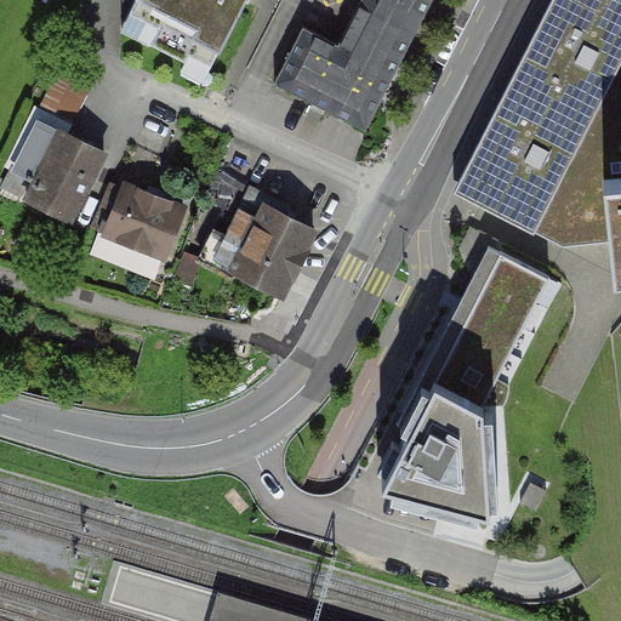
[(136,0),(123,28),(208,70),(244,0),(136,0)]
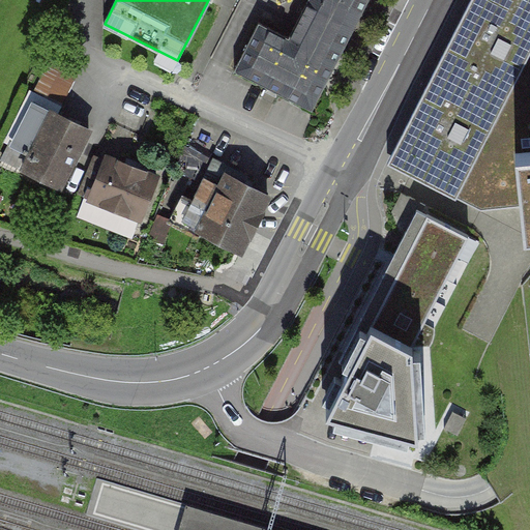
[(307,0),(289,37),(337,62),(369,0),(307,0)]
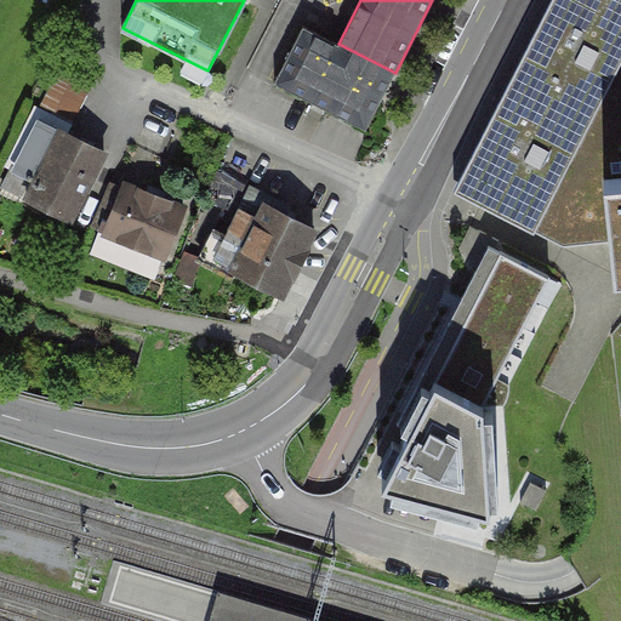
[(582,123),(620,50),(620,0),(552,0),(510,85),(582,123)]
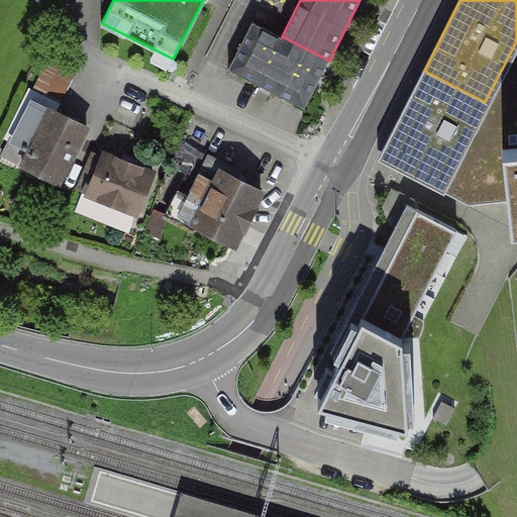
[(329,61),(282,36),(253,22),(229,69),(301,105),(307,103),(329,61)]
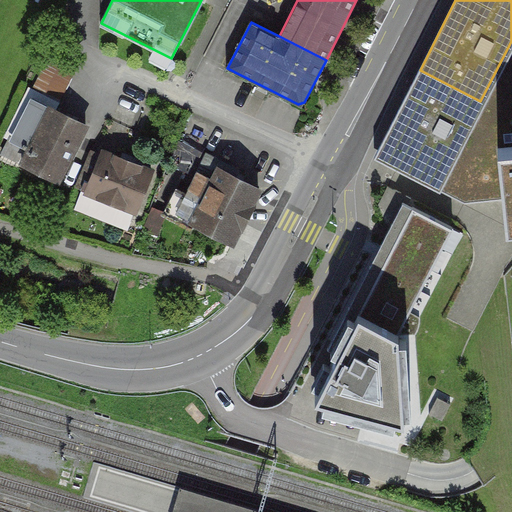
[(511,139),(511,41),(480,101),(434,188),(465,203),(504,200),(498,141),(511,139)]
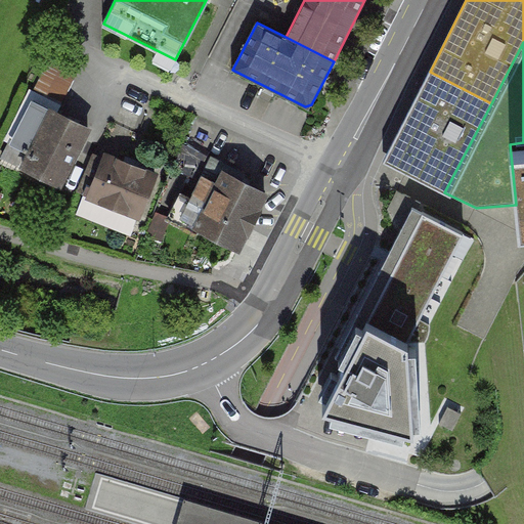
[(34,92),(61,106),(82,66),(54,51),(34,92)]
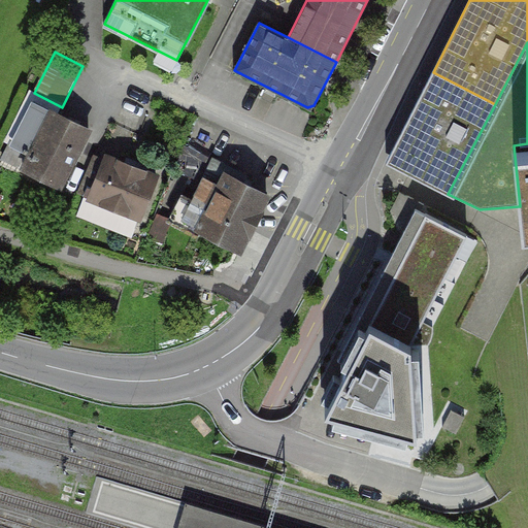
[(448,194),(495,104),(433,72),(387,162),(448,194)]
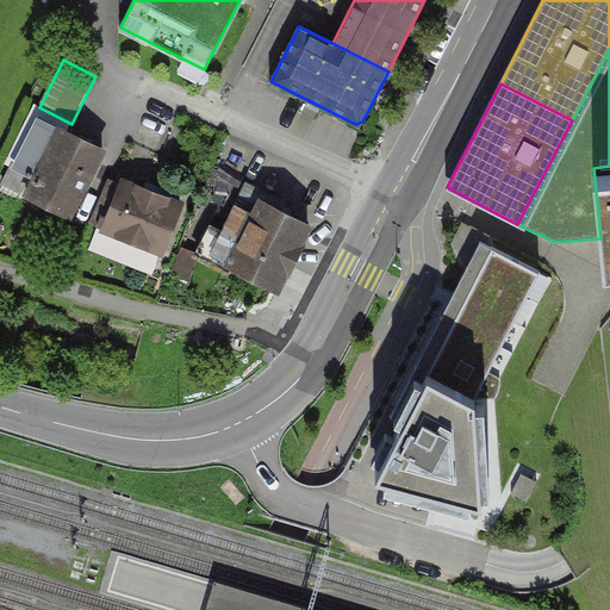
[(70,215),(104,150),(41,118),(14,169),(35,179),(27,193),(70,215)]
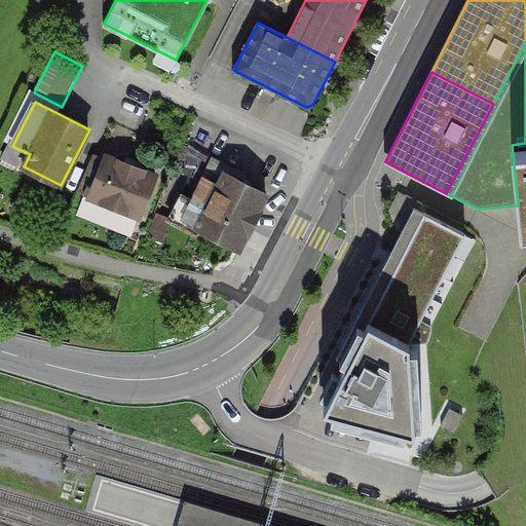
[(525,143),(512,145),(518,205),(519,221),(525,220),(525,143)]
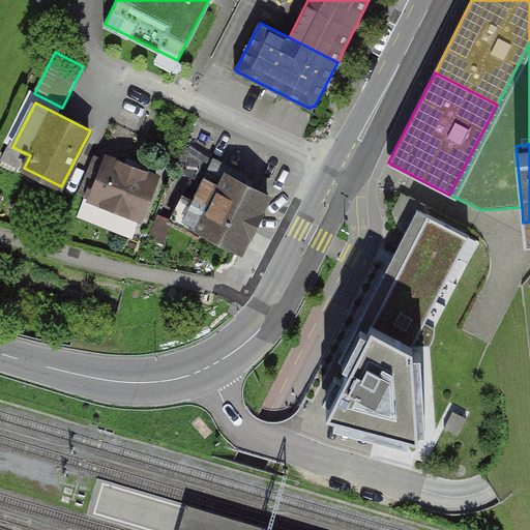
[(142,217),(157,177),(141,170),(143,165),(128,158),(125,165),(108,157),(106,163),(95,158),(81,193),(142,217)]
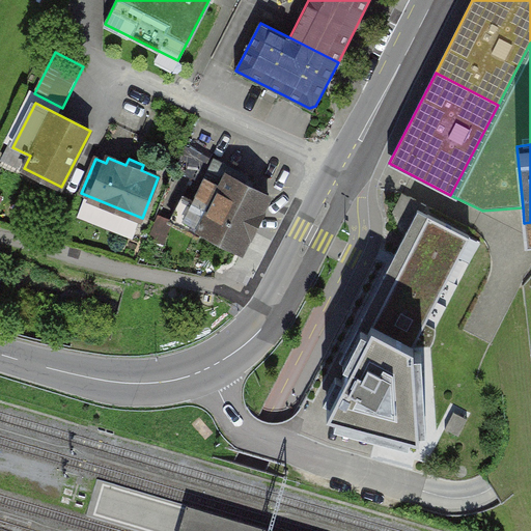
[(261,213),(270,196),(223,173),(227,166),(216,160),(194,201),(184,195),(171,220),(199,234),(202,229),(238,248),(242,250),(243,248),(250,234),(251,234),(261,213)]
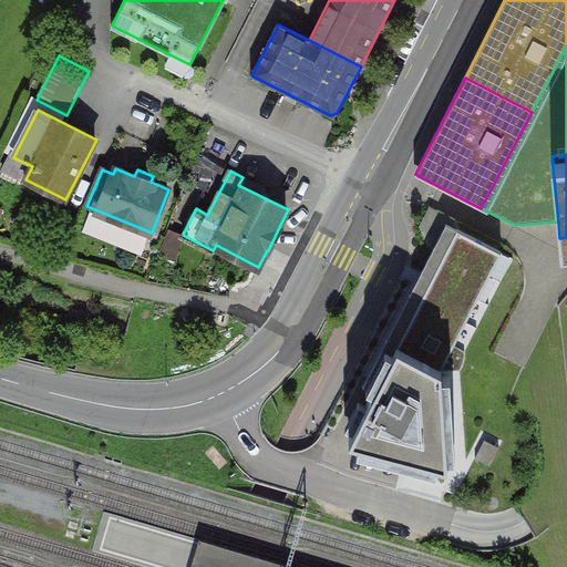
[(428,209),(419,241),(440,248),(449,215),(428,209)]
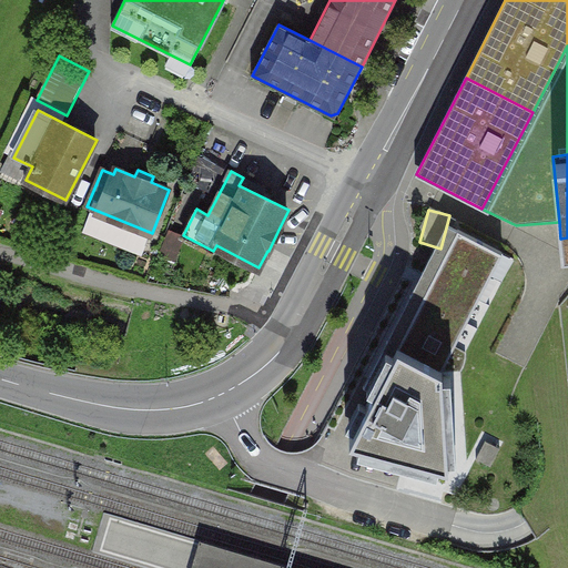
[(448,466),(443,368),(503,252),(458,230),(351,439),(448,466)]
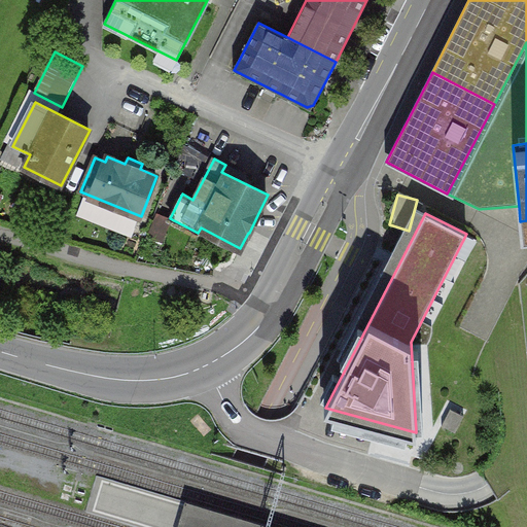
[(236,246),(229,260),(218,265),(215,271),(227,275),(245,284),(252,270),(253,271),(260,255),(241,246),(240,248),(236,246)]
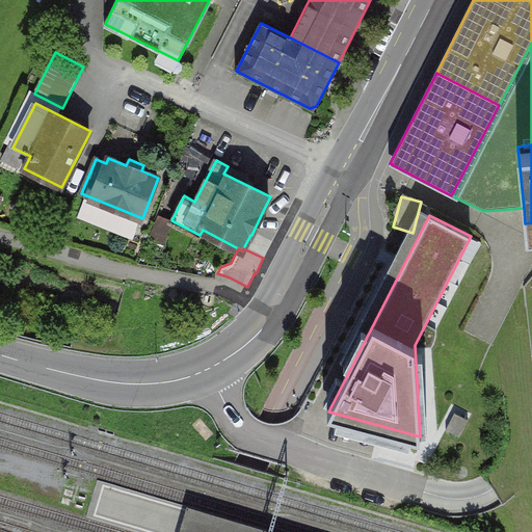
[(180,531),(272,531),(187,507),(180,531)]
